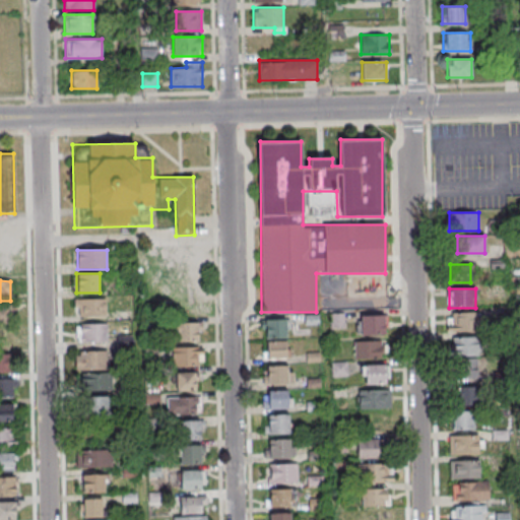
[(74,299),(74,317),(107,317),(107,299),(74,299)]
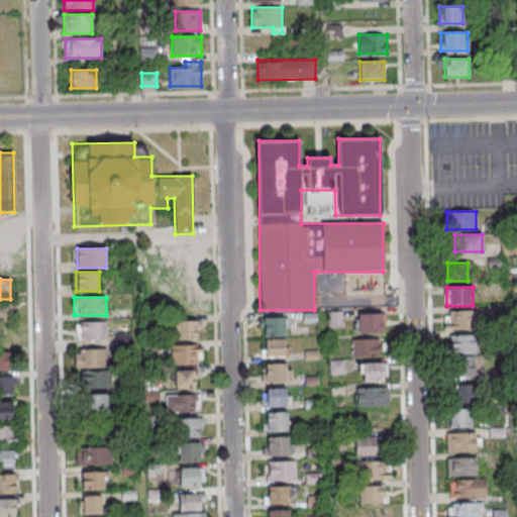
[(0,320),(12,321),(11,304),(0,304),(0,320)]
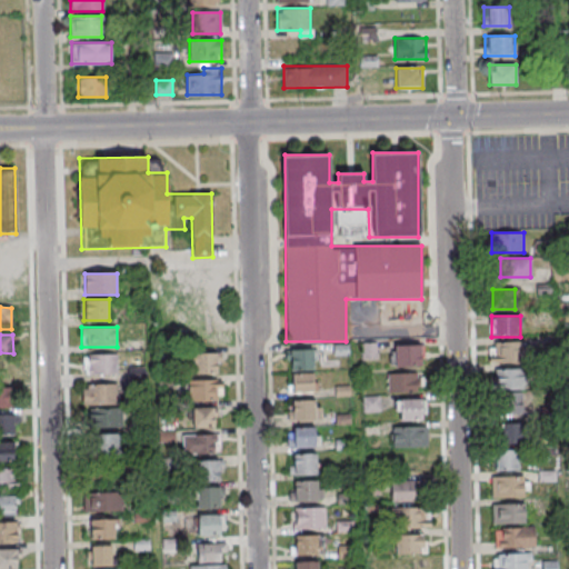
[(497,342),(497,362),(525,362),(525,342),(497,342)]
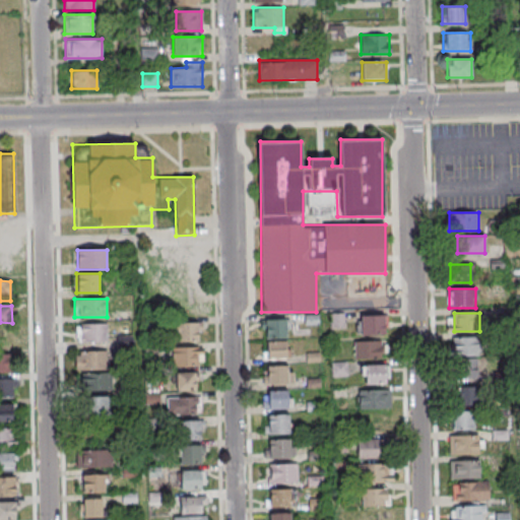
[(384,315),(359,315),(359,334),(384,334),(384,315)]
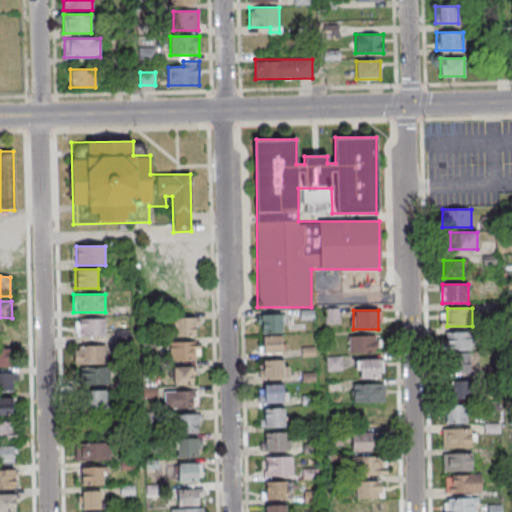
[(259,314),(259,333),(282,333),(282,314),(259,314)]
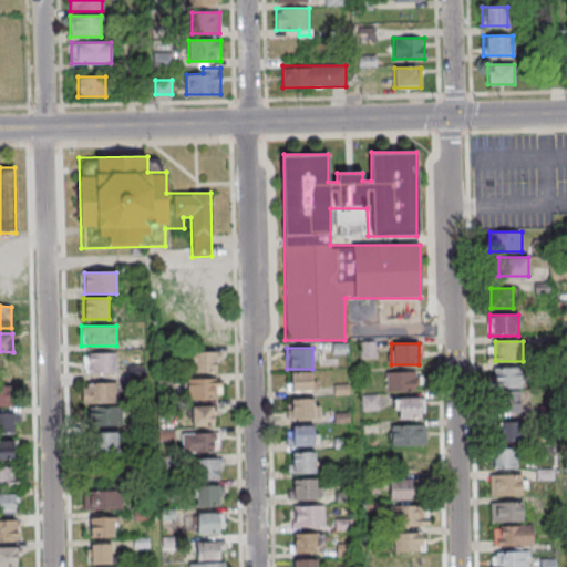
[(217,352),(188,352),(188,371),(217,371),(217,352)]
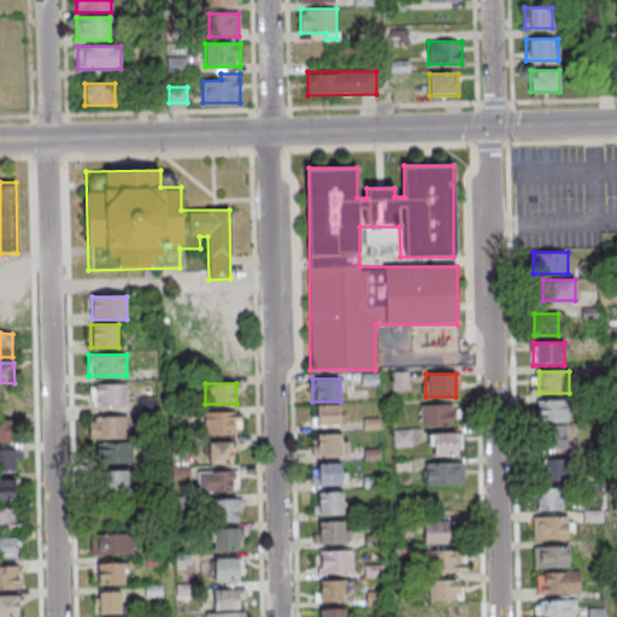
[(90,406),(128,406),(128,385),(90,385),(90,406)]
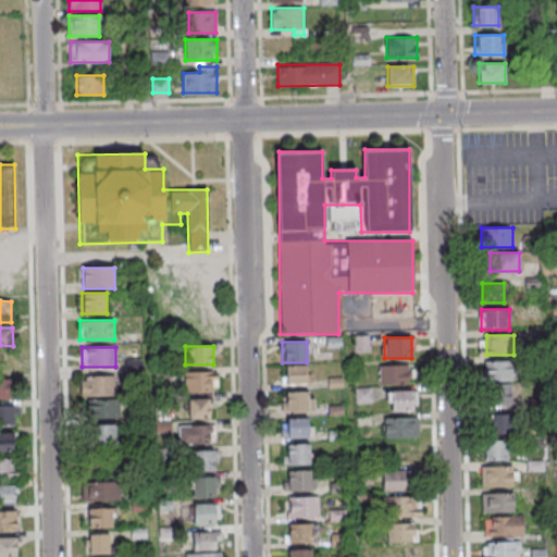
[(516,380),(516,362),(485,363),(486,407),(512,406),(512,380),(516,380)]
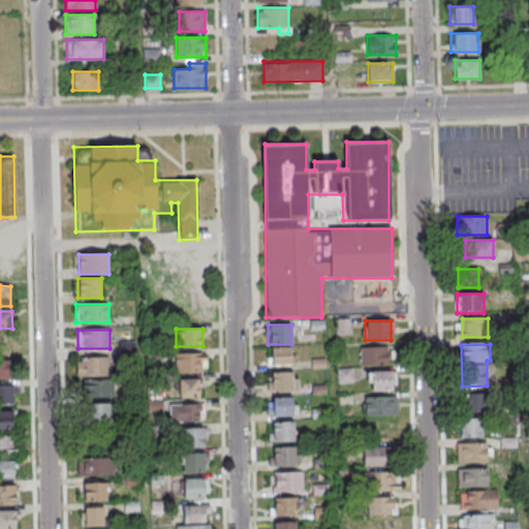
[(361,346),(361,365),(390,365),(390,346),(361,346)]
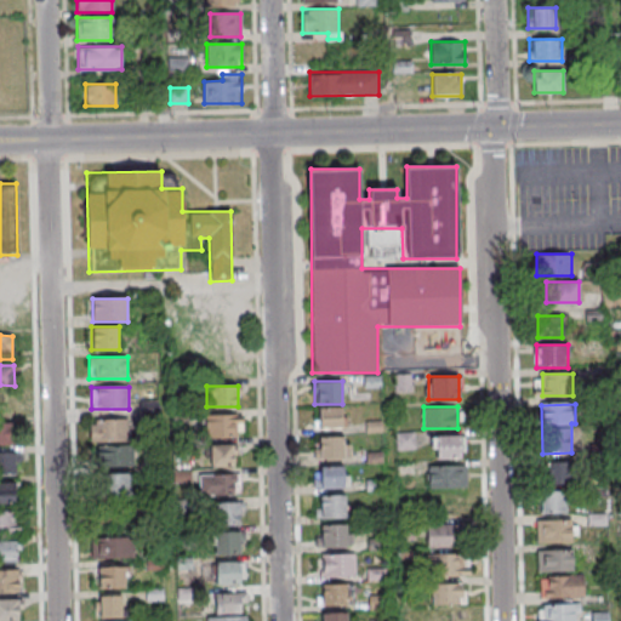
[(342,431),(342,408),(317,408),(317,431),(342,431)]
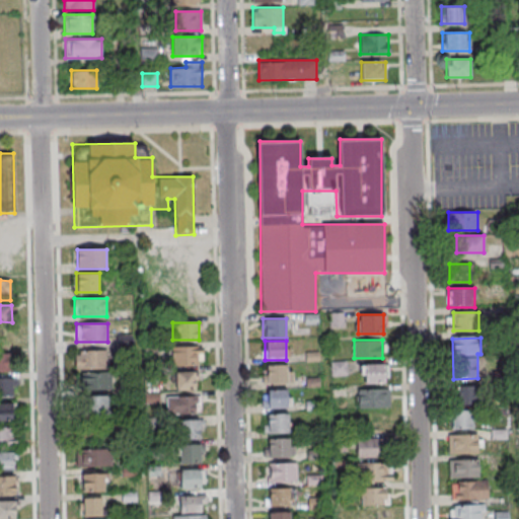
[(202,346),(171,346),(171,364),(202,364),(202,346)]
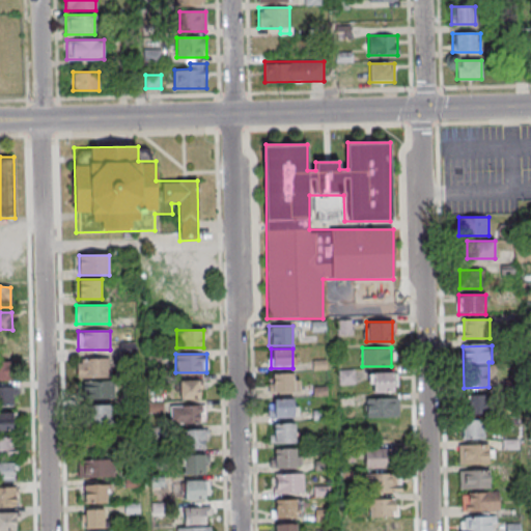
[(77,359),(77,378),(110,378),(110,359),(77,359)]
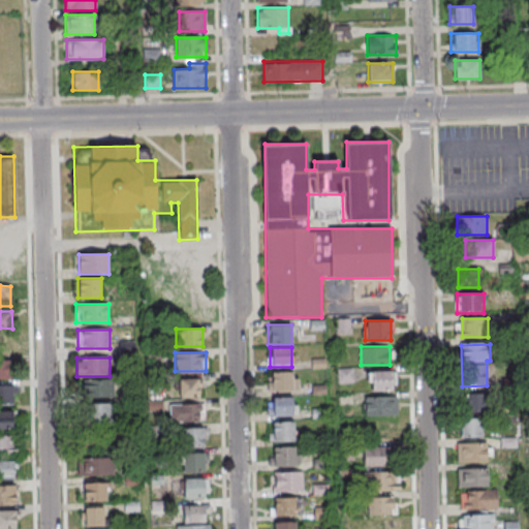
[(13,360),(0,360),(0,378),(13,379),(13,360)]
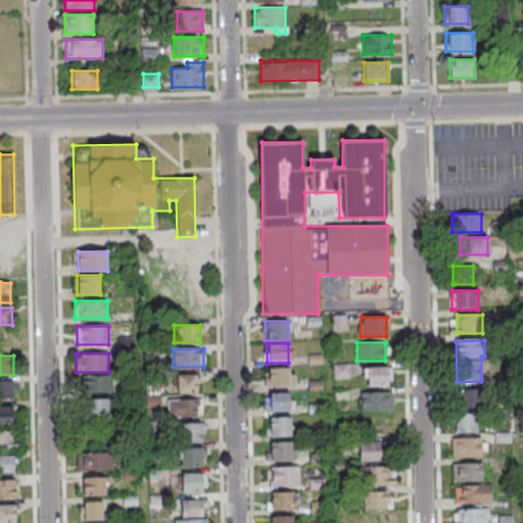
[(333,364),(333,378),(349,378),(349,364),(333,364)]
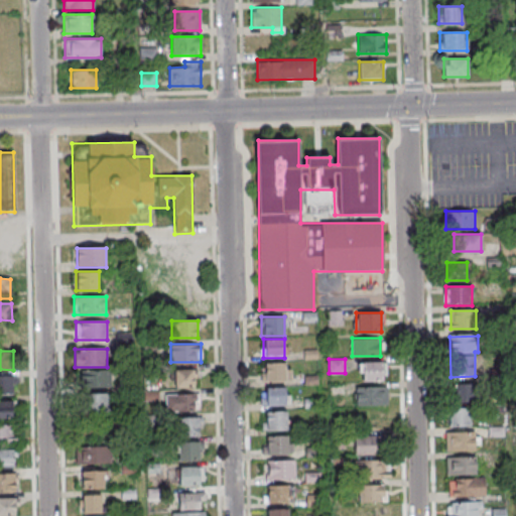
[(383,381),(383,362),(359,362),(359,381),(383,381)]
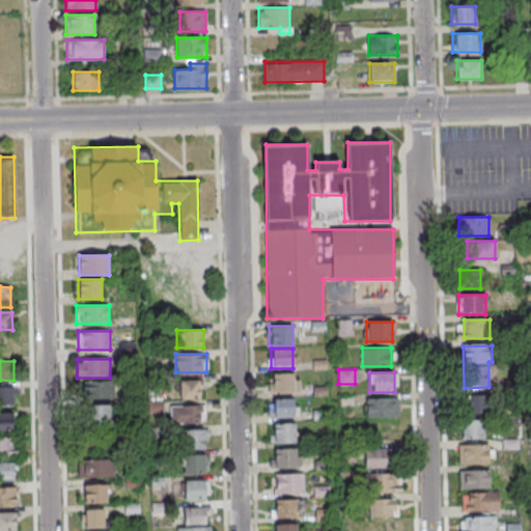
[(270,373),(270,393),(298,393),(298,373),(270,373)]
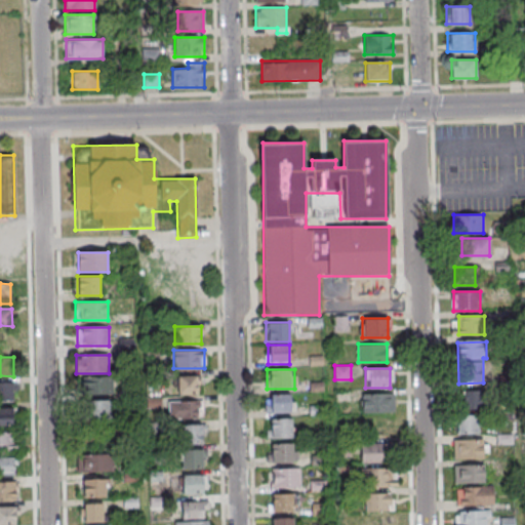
[(178,394),(199,394),(198,375),(177,375),(178,394)]
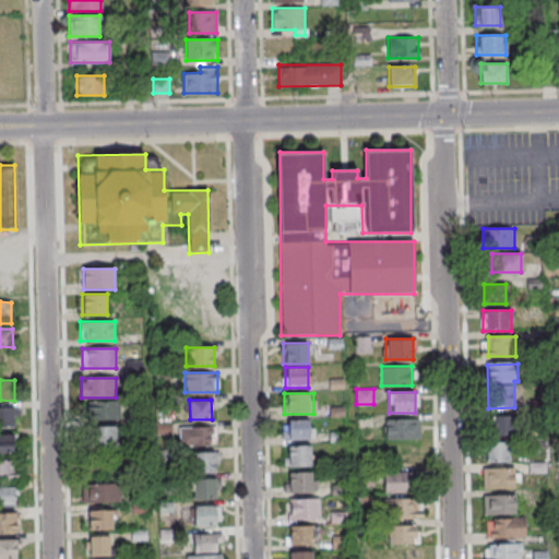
[(88,403),(88,420),(119,420),(119,403),(88,403)]
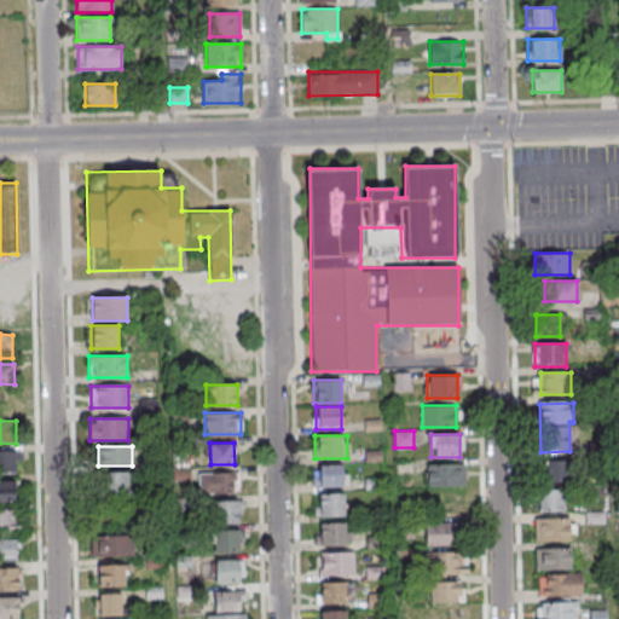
[(0,473),(16,473),(16,451),(0,451),(0,473)]
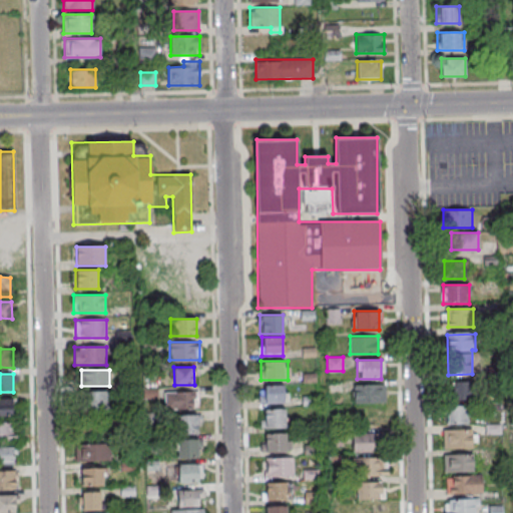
[(475,401),(475,383),(450,383),(450,401),(475,401)]
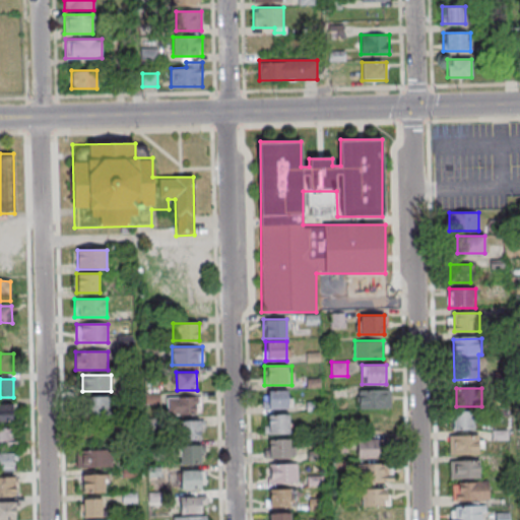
[(359,389),(359,408),(390,408),(390,389),(359,389)]
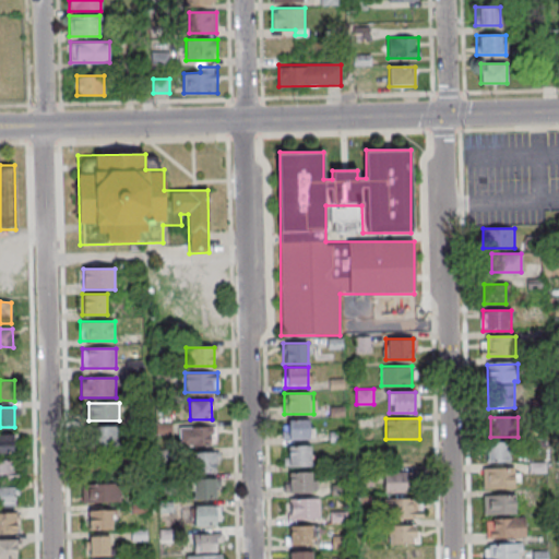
[(313,440),(313,420),(283,420),(283,440),(313,440)]
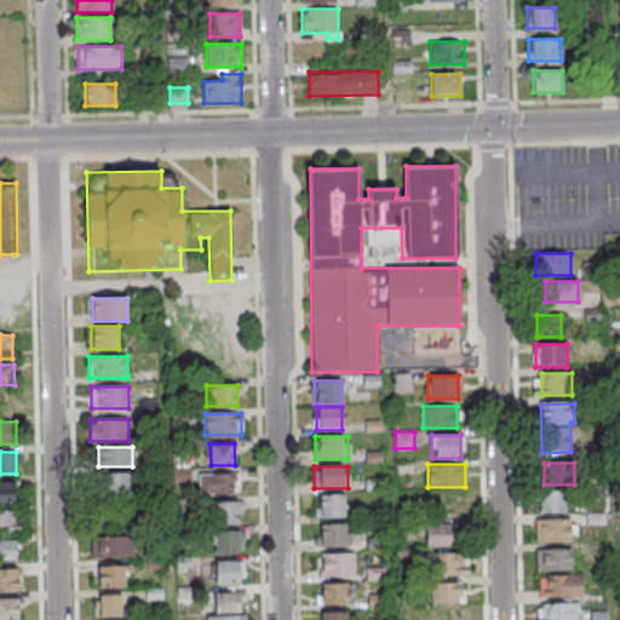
[(131,471),(96,471),(96,495),(131,495),(131,471)]
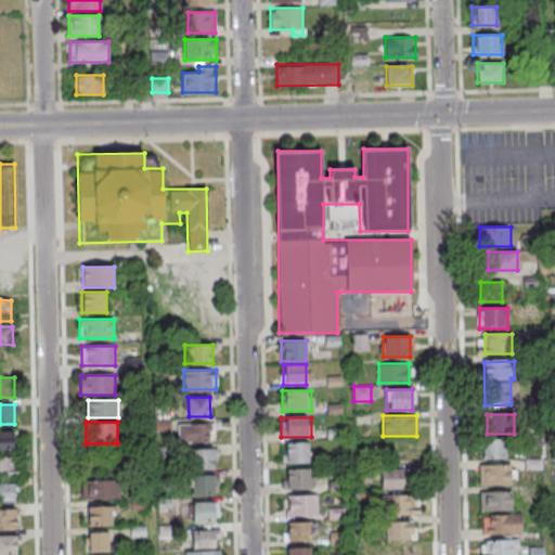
[(178,442),(214,442),(214,423),(178,423),(178,442)]
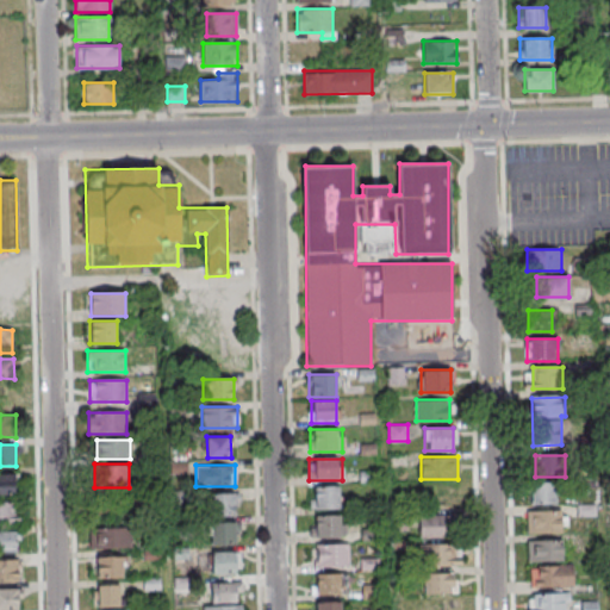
[(16,474),(0,473),(0,492),(16,493),(16,474)]
